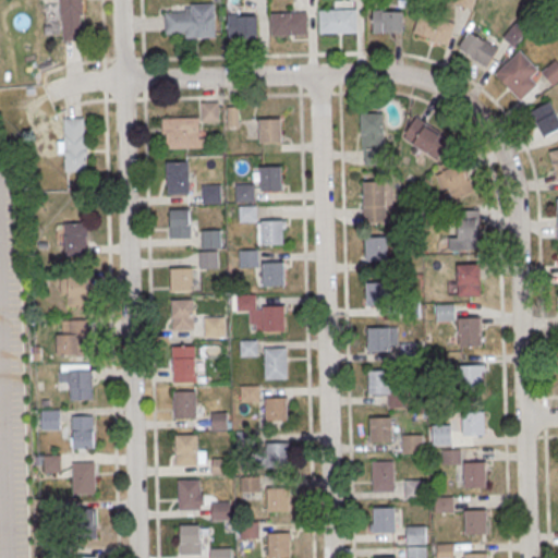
[(82,0),(61,0),(61,40),(82,40),(82,0)]
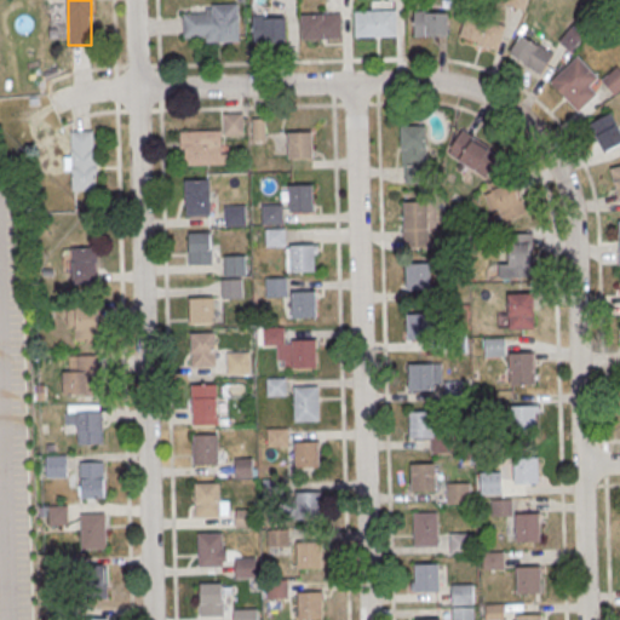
[(240,4),(241,42),(207,44),(207,38),(185,39),(184,15),(207,13),(206,10),(213,9),(213,5),(240,4)]
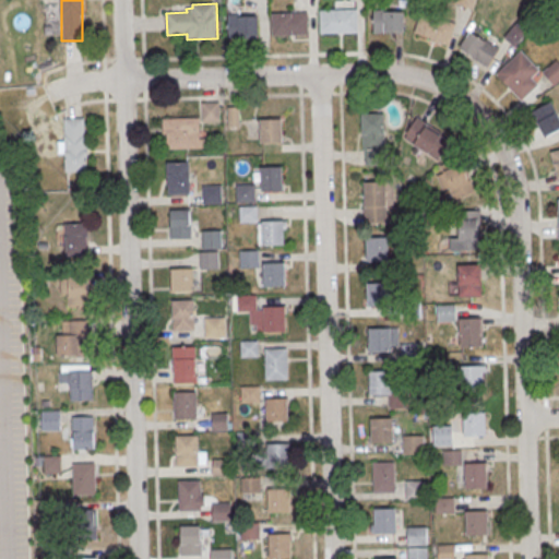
[(257,38),(257,9),(247,9),(247,14),(227,14),(227,38),(257,38)]
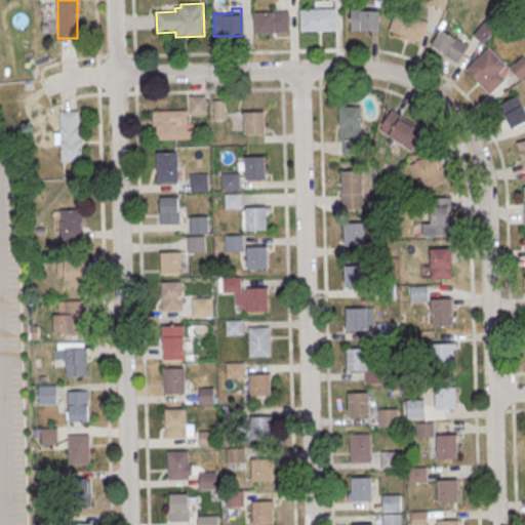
[(300,9),(335,8),(335,29),(301,30),(300,9)]
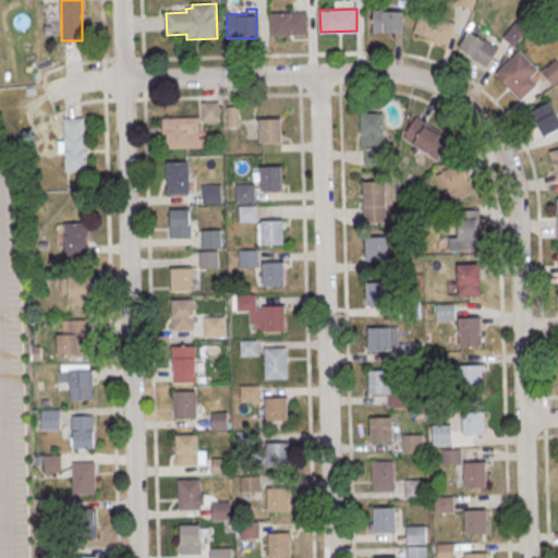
[(374,11),(403,11),(403,33),(373,33),(374,11)]
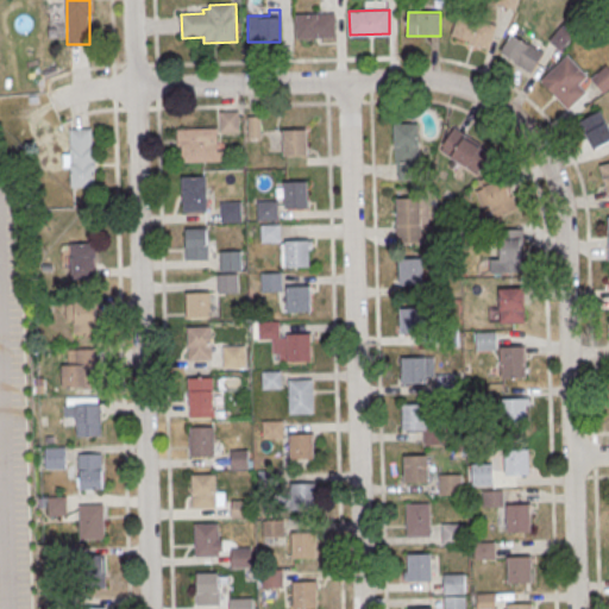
[(296,14),(337,13),(337,37),(297,38),(296,14)]
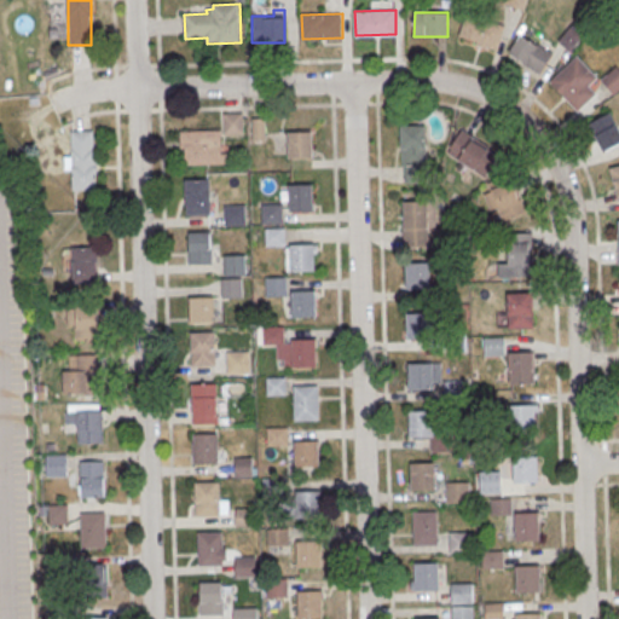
[(497,51),(505,27),(475,16),(467,40),(497,51)]
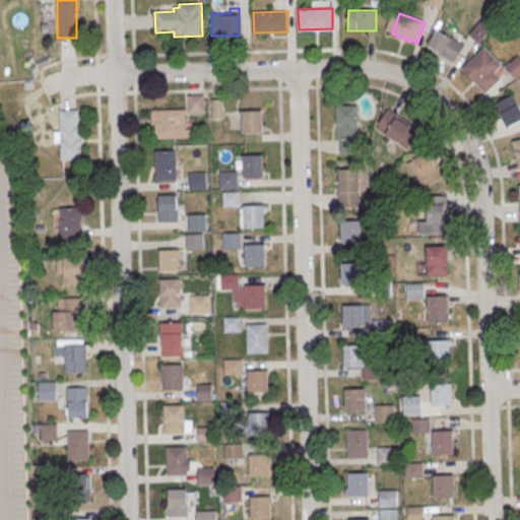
[(437,28),(452,38),(465,46),(454,63),(439,54),(440,53),(427,45),(437,28)]
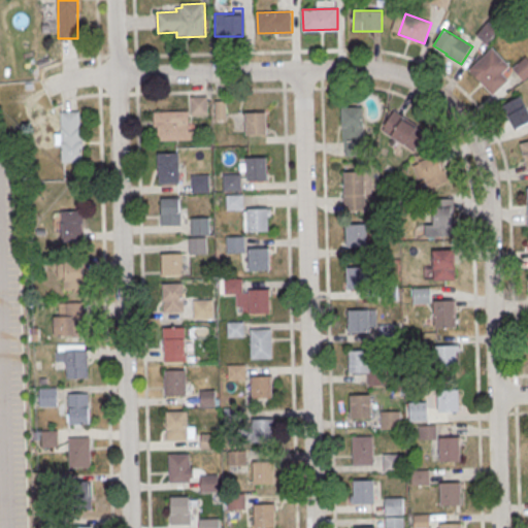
[(468,69),(492,47),(510,66),(502,73),(509,80),(493,96),(468,69)]
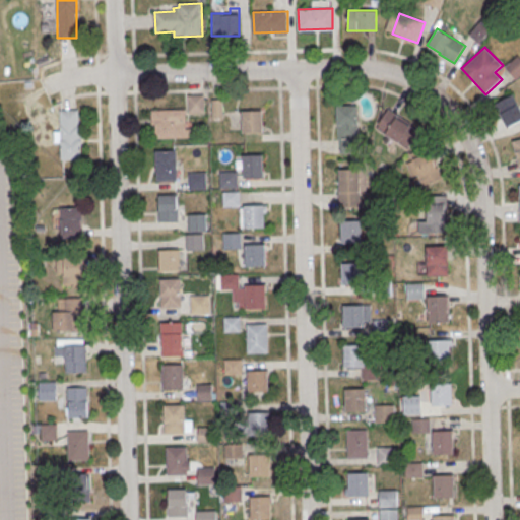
[(519,74),(519,57),(517,55),(503,68),(514,80),(519,74)]
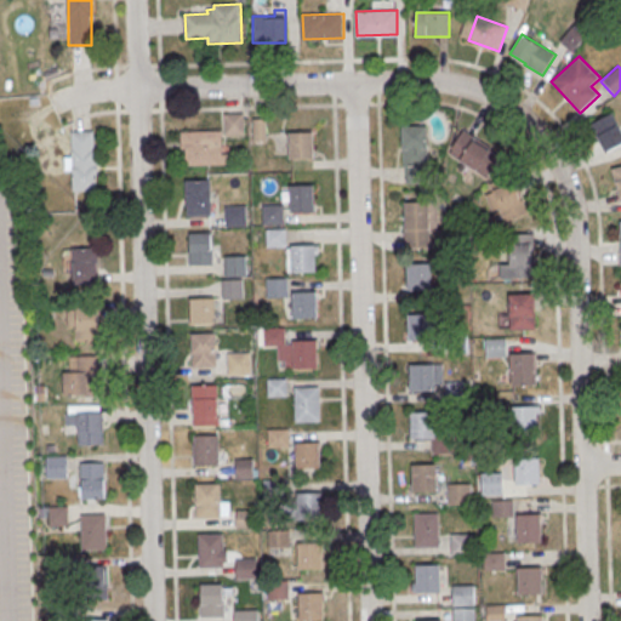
[(620,143),(620,129),(611,112),(590,124),(605,153),(620,143)]
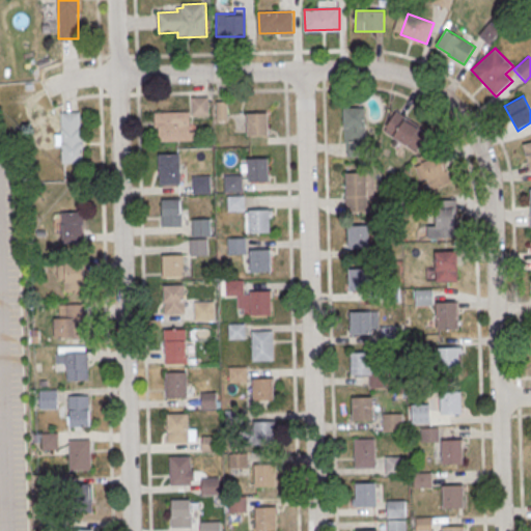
[(208,115),(208,98),(192,98),(192,115),(208,115)]
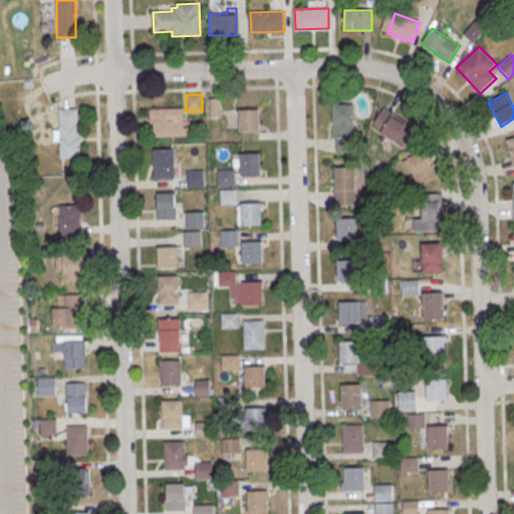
[(332,152),(353,152),(353,104),(332,104),(332,152)]
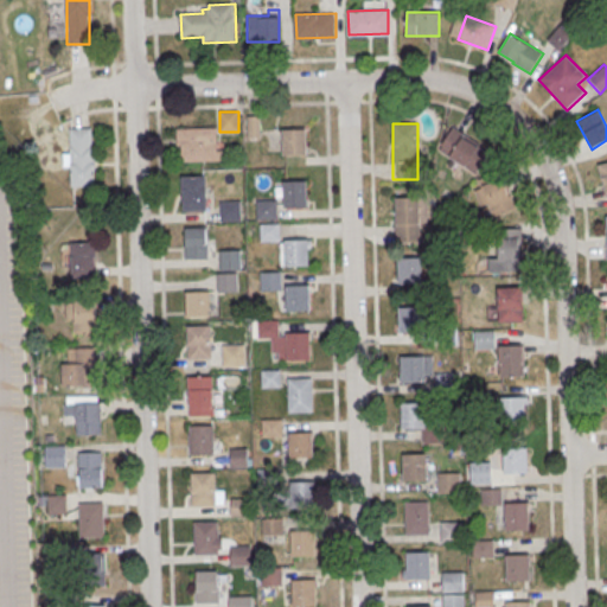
[(477,172),(490,148),(451,127),(438,152),(477,172)]
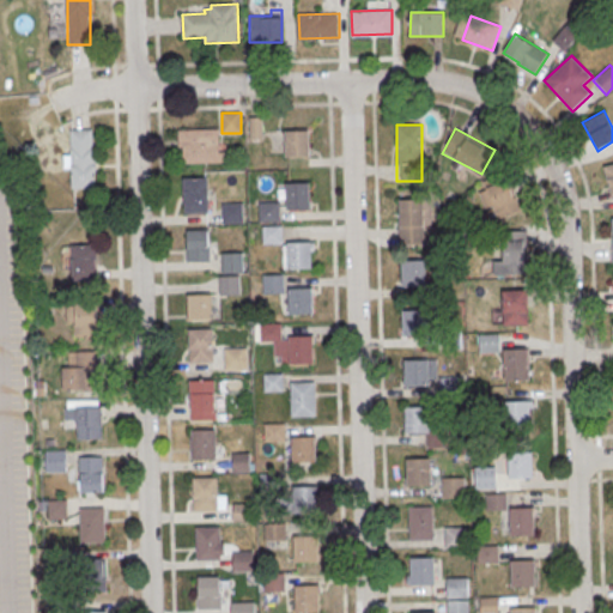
[(95,188),(95,129),(71,129),(71,188),(95,188)]
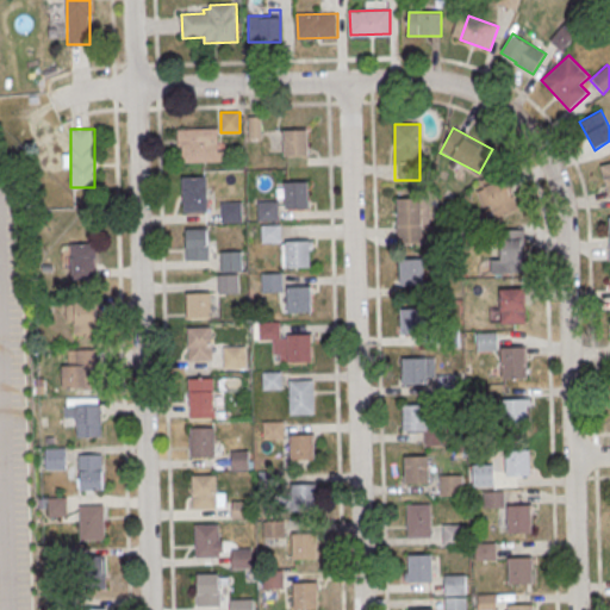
[(218,149),(218,129),(179,129),(179,162),(225,162),(225,149),(218,149)]
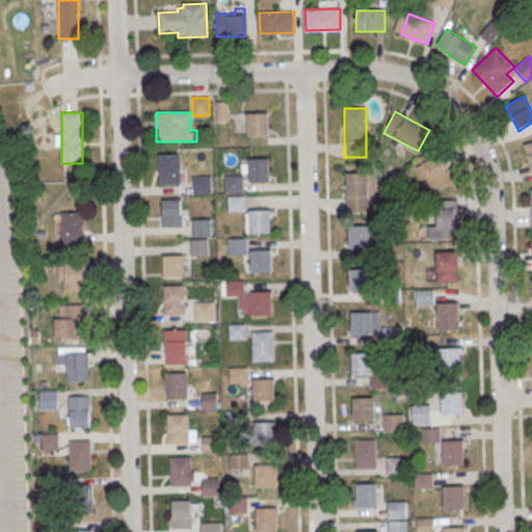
[(247,113),(268,113),(268,136),(247,137),(247,113)]
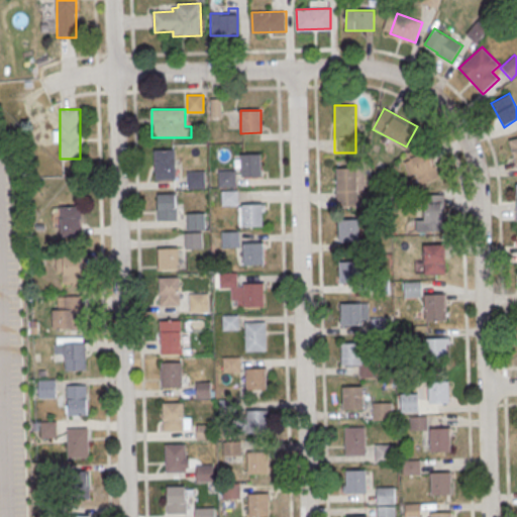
[(407,176),(430,178),(433,152),(409,149),(407,176)]
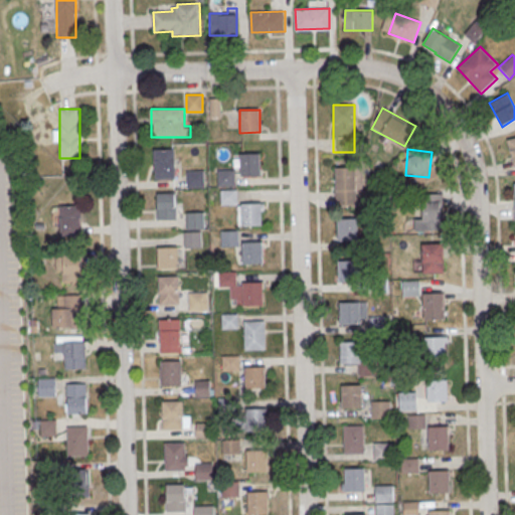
[(155,150),(175,150),(176,179),(156,180),(155,150)]
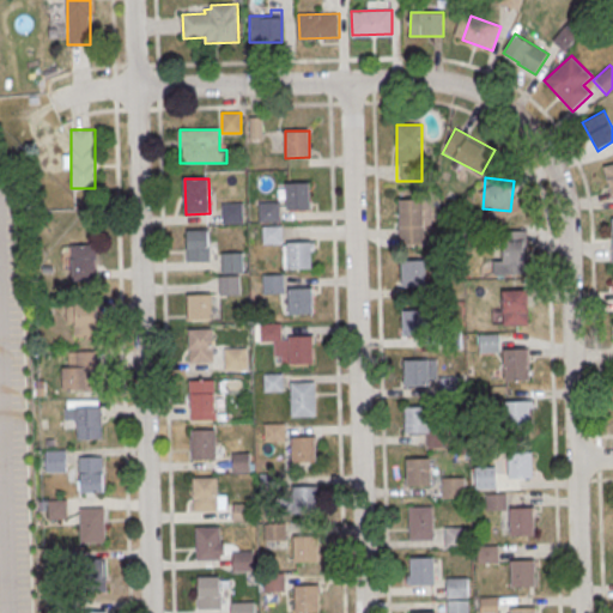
[(286,182),(310,182),(310,210),(286,210),(286,182)]
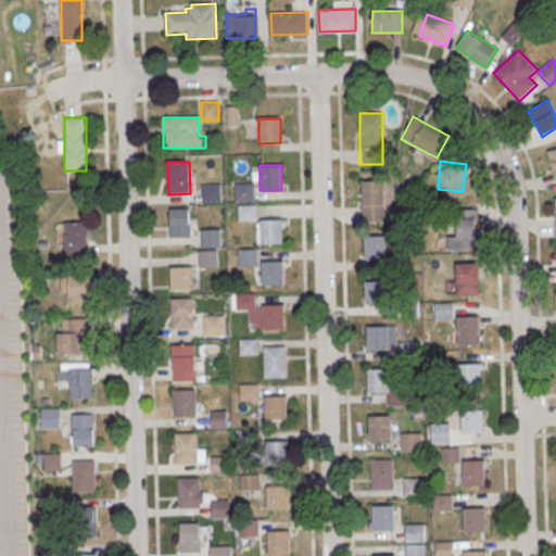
[(362,180),(392,180),(393,209),(384,209),(384,222),(363,222),(362,180)]
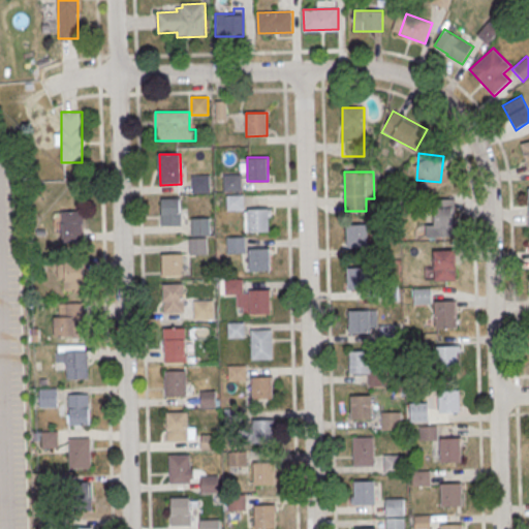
[(223,176),(242,175),(243,191),(224,192),(223,176)]
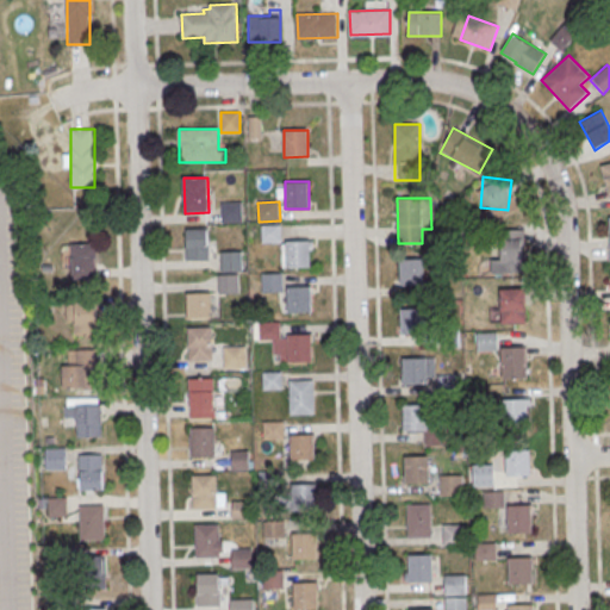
[(222,204),(243,203),(244,223),(223,223),(222,204)]
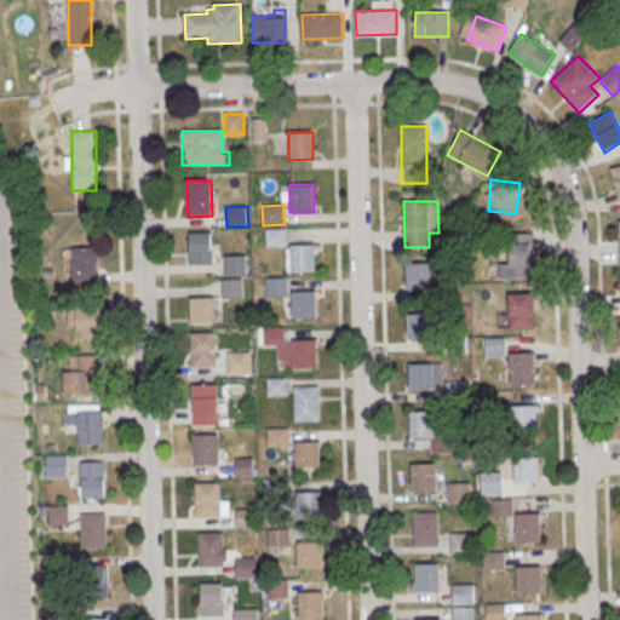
[(267,230),(286,229),(286,247),(267,247),(267,230)]
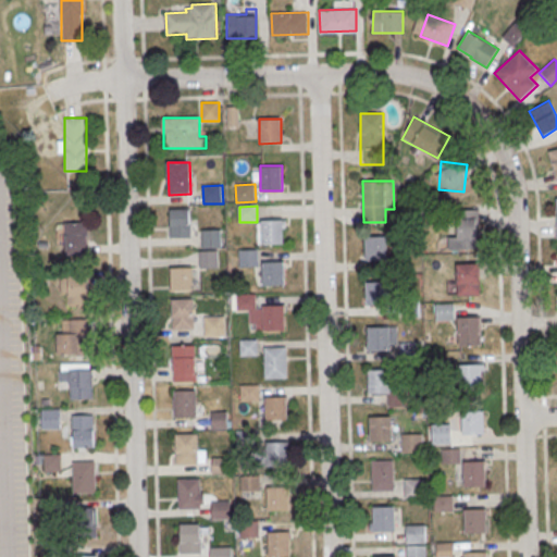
[(170,209),(189,209),(190,225),(193,225),(193,238),(171,238),(170,209)]
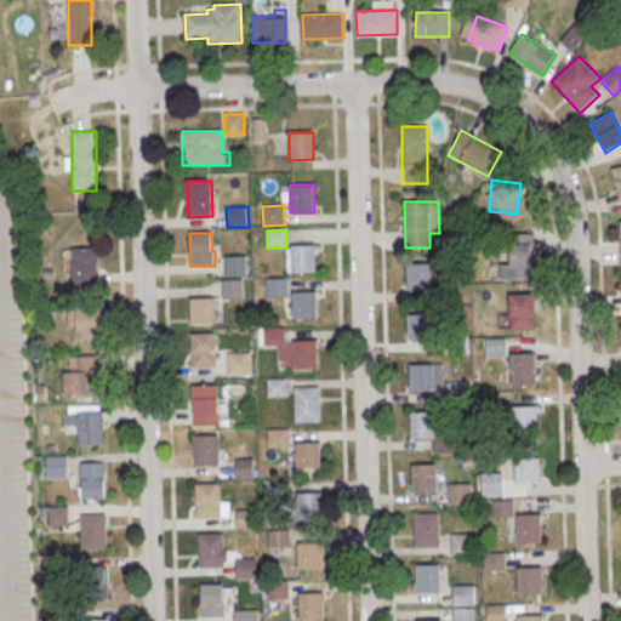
[(534,234),(511,234),(511,265),(500,265),(500,278),(534,278),(534,234)]
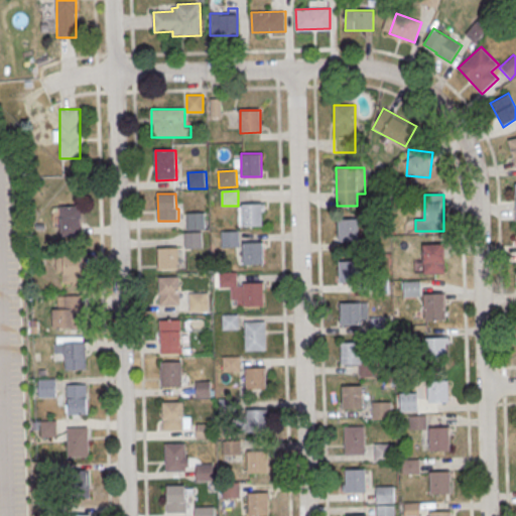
[(242,204),(262,203),(262,226),(242,226),(242,204)]
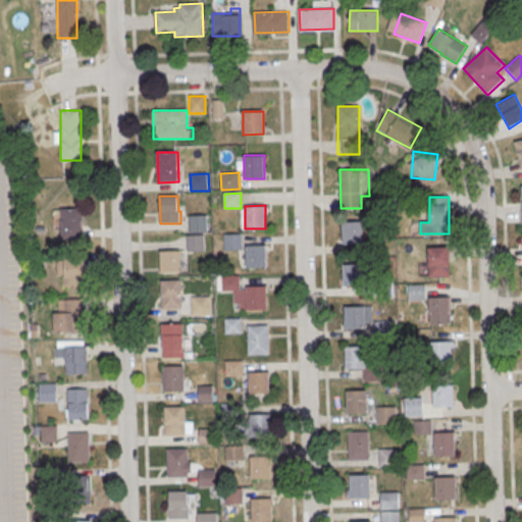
[(61,210),(83,209),(84,239),(63,240),(61,210)]
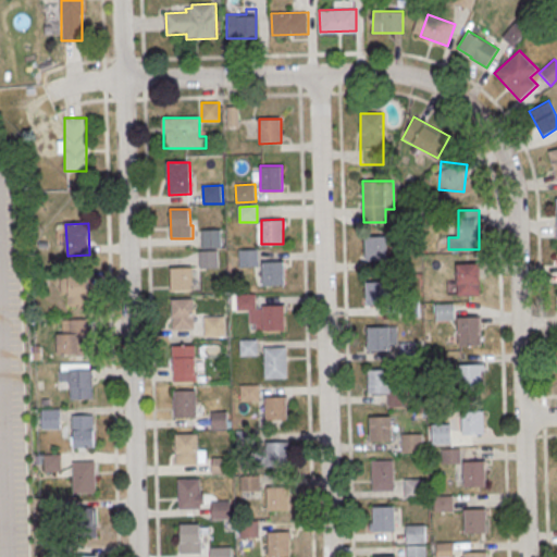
[(201,231),(221,230),(222,248),(202,248),(201,231)]
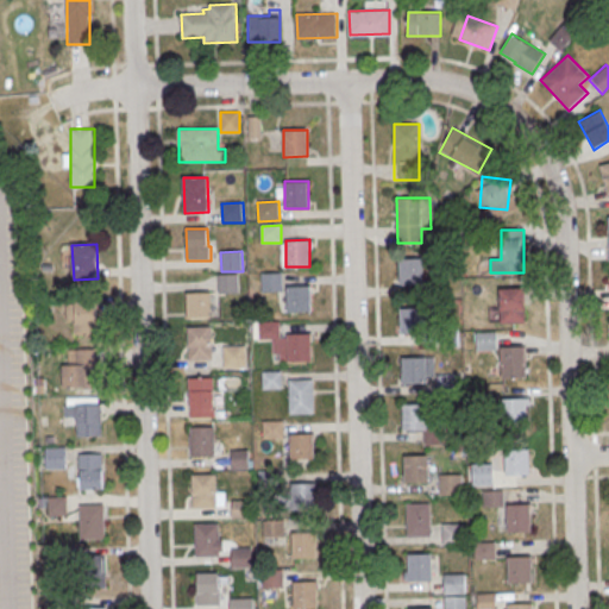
[(400,258),(424,258),(424,286),(400,286),(400,258)]
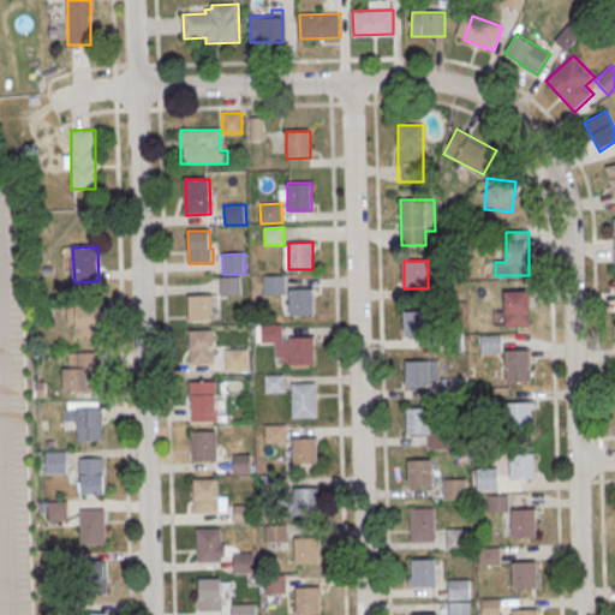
[(263,276),(285,275),(286,296),(264,296),(263,276)]
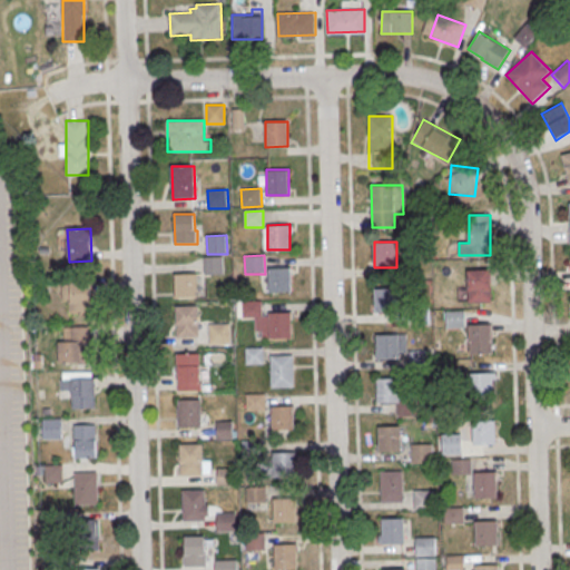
[(205,257),(225,257),(225,275),(205,276),(205,257)]
